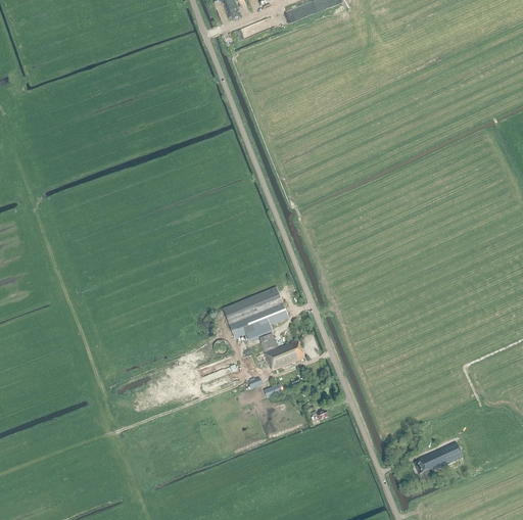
[(216,0),(222,15),(225,14),(220,0),(216,0)]
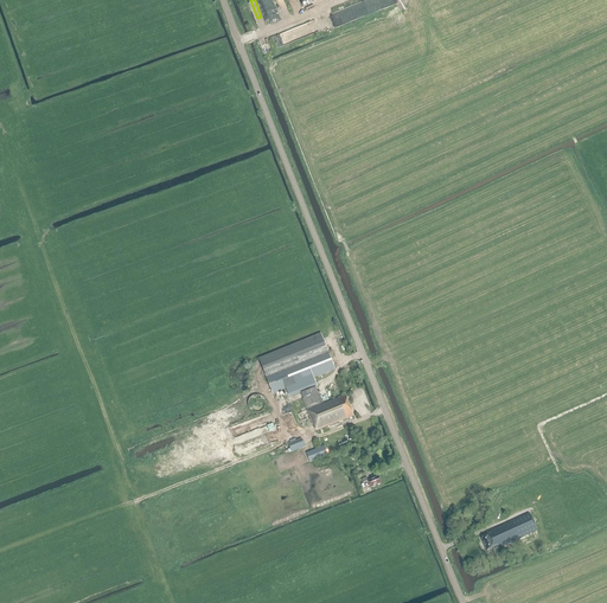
[(272,34),(274,44),(292,38),(288,29),(272,34)]
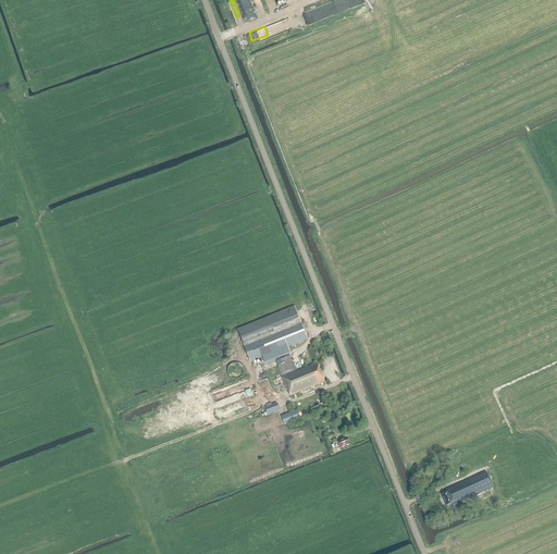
[(307,335),(294,304),(237,325),(249,358),(261,354),(264,361),(289,352),(286,344),(307,335)]
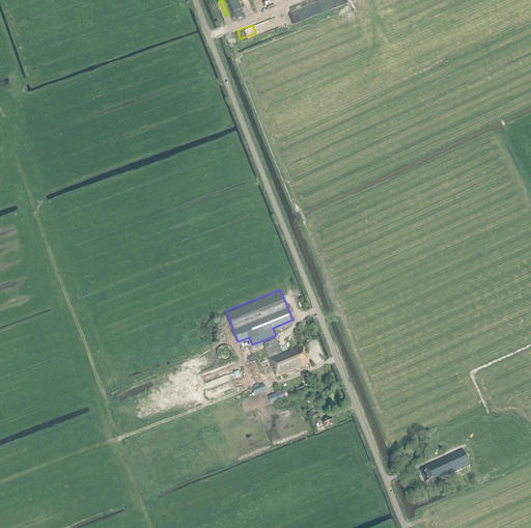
[(268,356),(270,361),(274,370),(275,369),(276,374),(309,361),(302,342),(282,350),(278,340),(263,346),(268,356)]
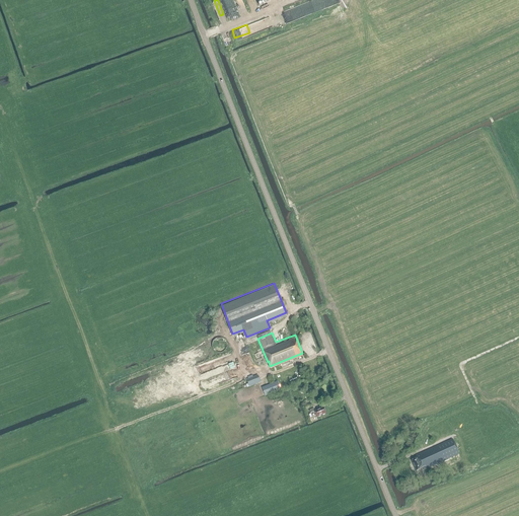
[(218,336),(217,336),(216,336),(215,337),(214,338),(213,338),(213,339),(212,340),(212,341),(211,342),(211,343),(211,344),(212,345),(212,346),(213,347),(213,348),(214,349),(215,349),(217,350),(218,350),(219,350),(220,350),(221,350),(222,349),(223,349),(224,348),(225,347),(225,346),(226,346),(226,345),(226,344),(226,343),(226,342),(226,341),(225,340),(225,339),(224,338),(223,337),(222,336),(221,336),(220,336),(219,336),(218,336)]
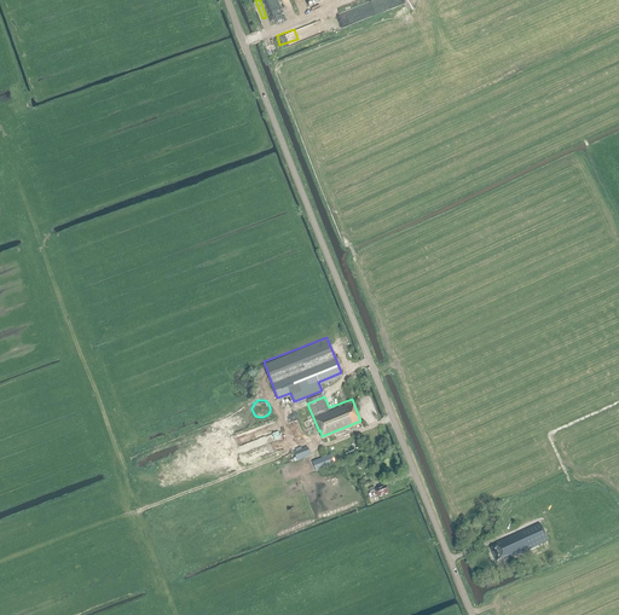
[(307,453),(308,454),(311,453),(306,444),(301,446),(299,447),(296,448),(293,450),(296,458),(307,453)]
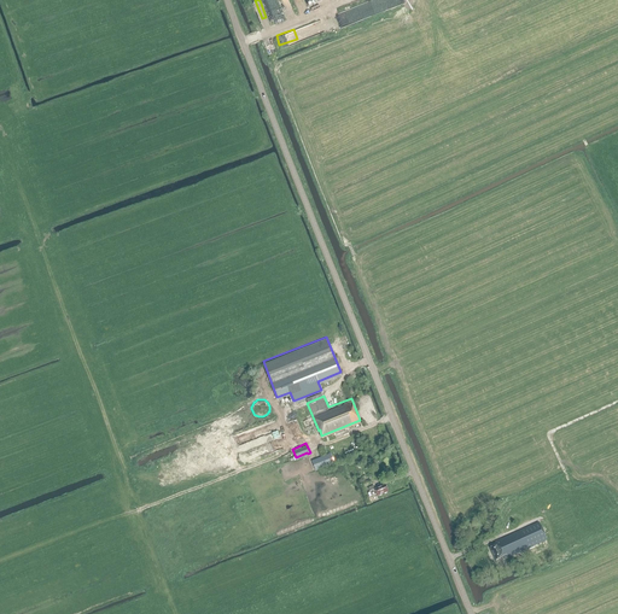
[(334,460),(331,450),(312,458),(315,467),(334,460)]
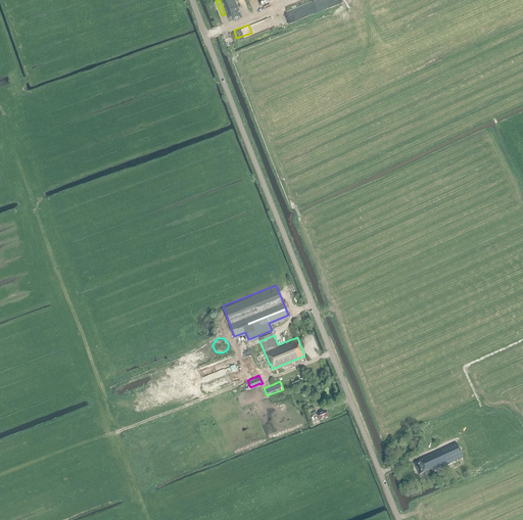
[(328,414),(326,408),(313,413),(313,414),(315,417),(318,416),(319,418),(328,414)]
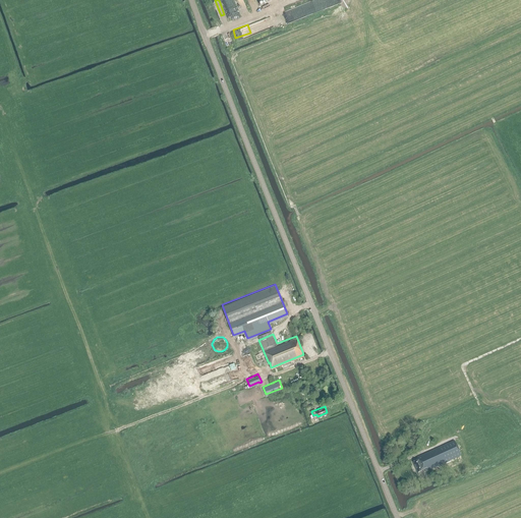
[(454,438),(416,455),(417,457),(412,459),(417,469),(422,467),(423,469),(460,453),(454,438)]
